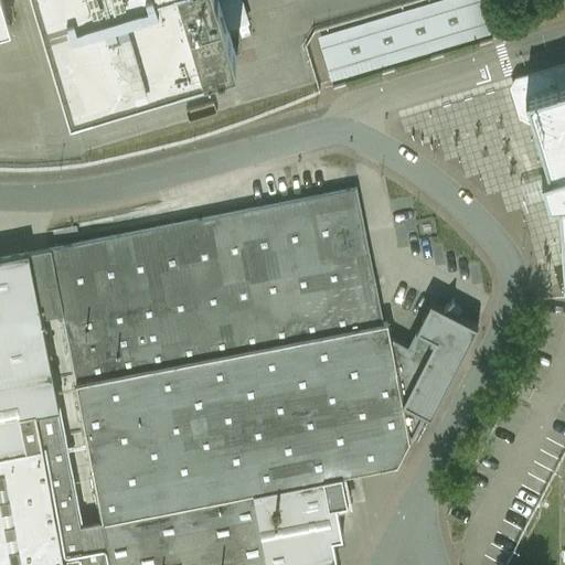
[(0,0),(0,32),(11,30),(2,0),(0,0)]
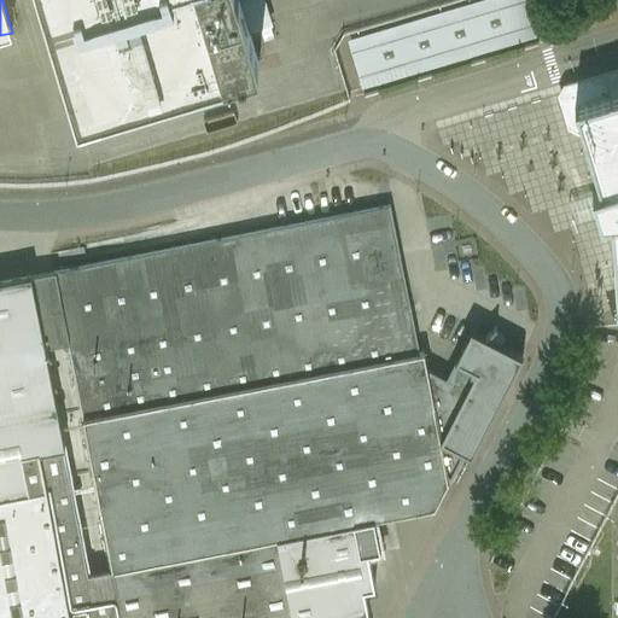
[(41,0),(77,120),(226,75),(226,74),(260,64),(249,30),(270,23),(263,0),(41,0)]
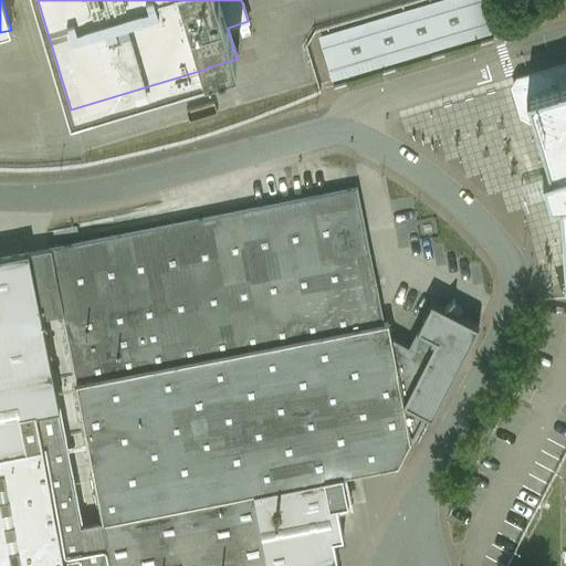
[(481,0),(442,0),(320,37),(332,81),(491,34),(481,0)]
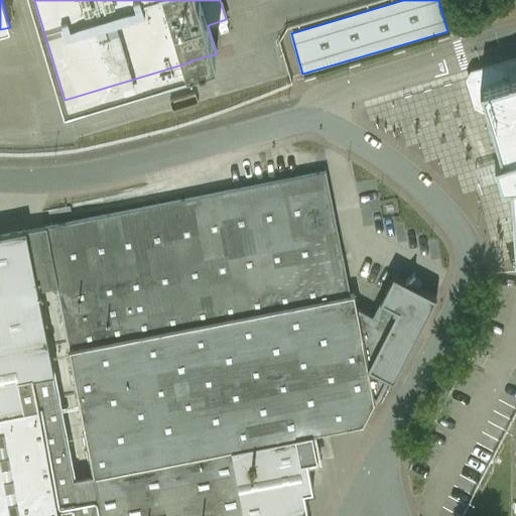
[(515,77),(503,82),(501,76),(494,72),(477,78),(473,84),(478,99),(485,103),(502,157),(495,159),(502,182),(510,182),(515,255),(515,254),(515,77)]
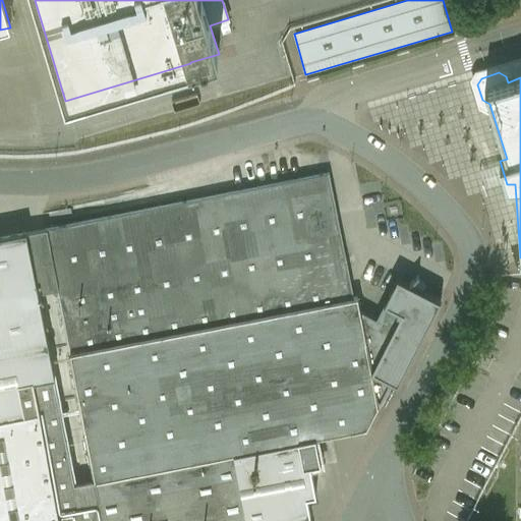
[(342,171),(330,174),(333,191),(346,188),(342,171)]
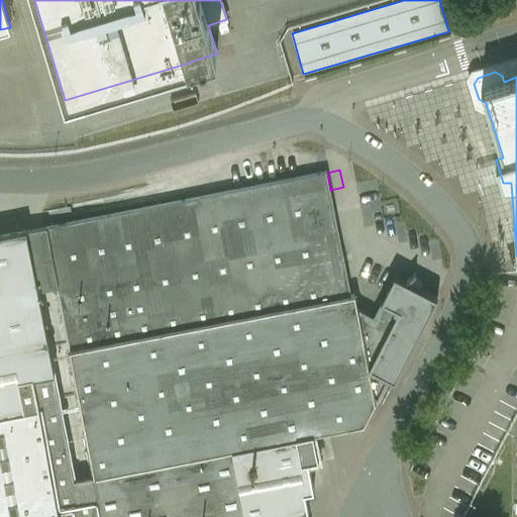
[(327,172),(45,227),(96,495),(94,516),(292,516),(307,514),(303,495),(313,493),(308,463),(318,461),(313,435),(364,425),(376,402),(358,309),(355,295),(351,295),(330,190),(327,173),(327,172)]
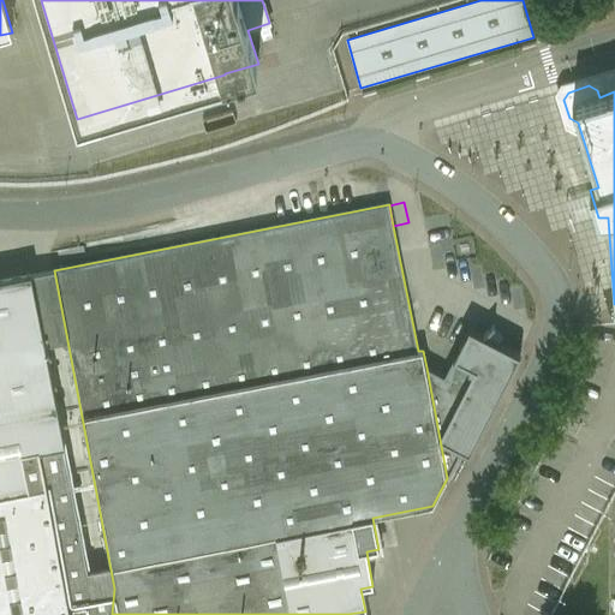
[(85,614),(87,613),(90,595),(30,275),(0,281),(0,614),(85,614)]
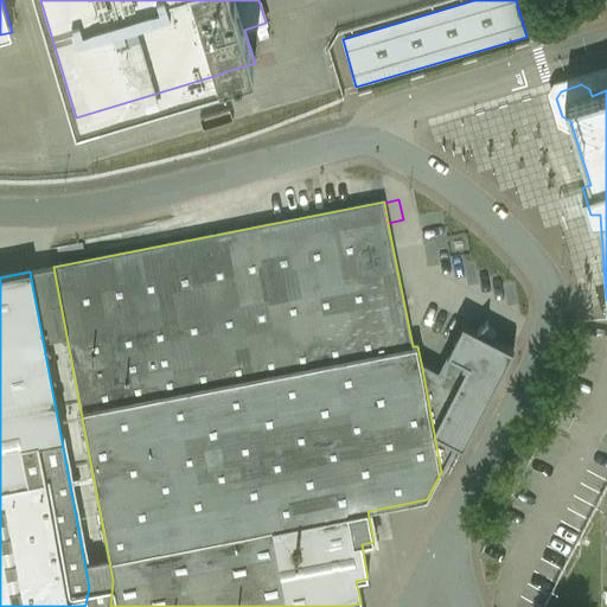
[(464,325),(440,372),(421,363),(441,472),(455,443),(462,448),(513,351),(464,325)]
